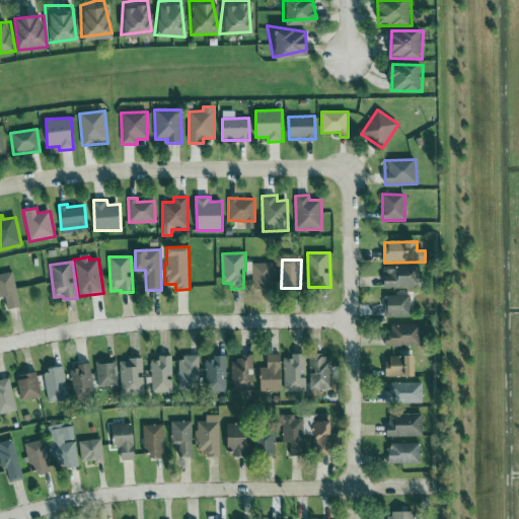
[(274,289),(273,263),(252,264),(253,290),(274,289)]
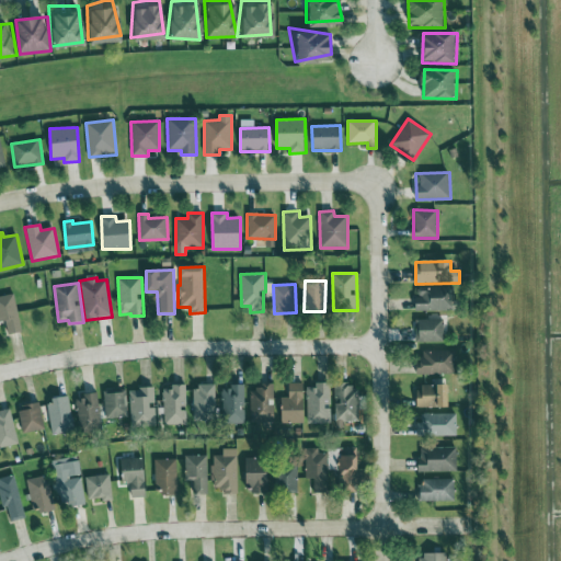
[(453,310),(453,287),(415,287),(415,311),(453,310)]
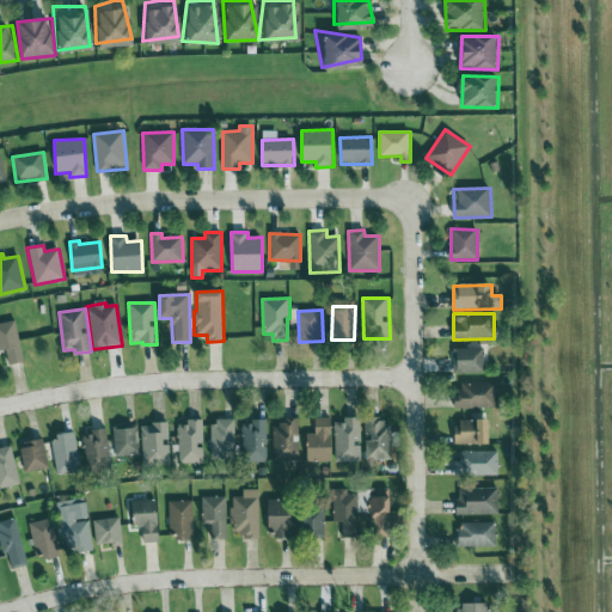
[(0,323),(0,350),(5,349),(8,366),(25,362),(14,320),(0,323)]
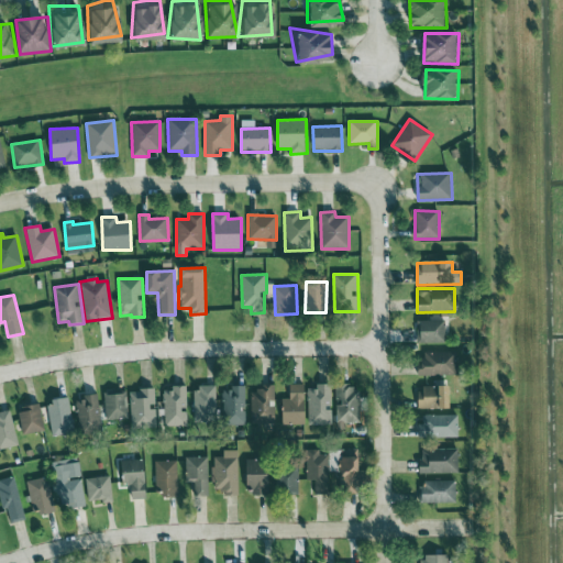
[(418,343),(445,343),(444,321),(417,321),(418,343)]
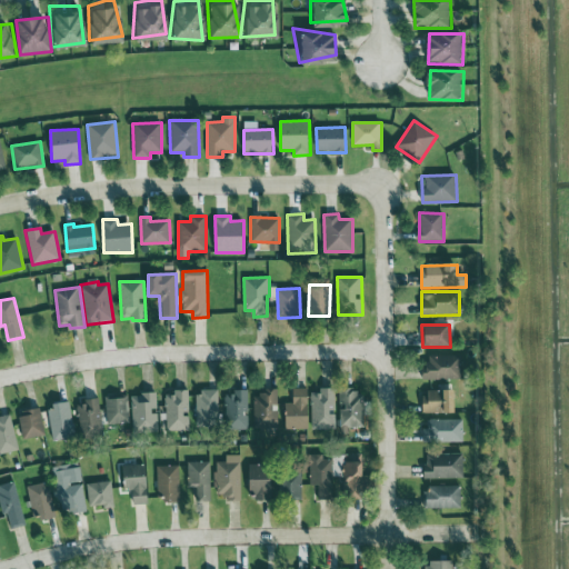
[(425,357),(426,380),(461,379),(461,356),(425,357)]
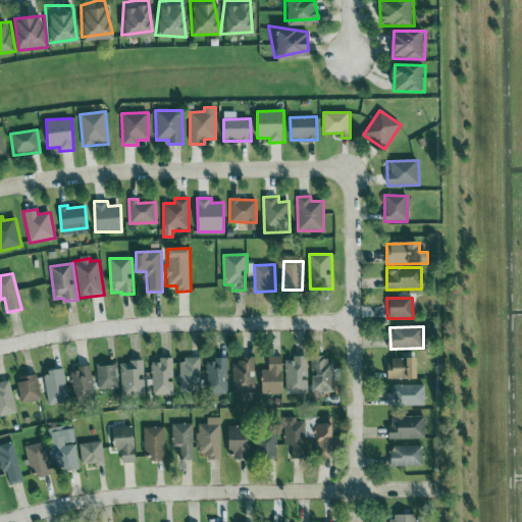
[(284,394),(282,356),(269,357),(269,369),(261,370),(262,395),(284,394)]
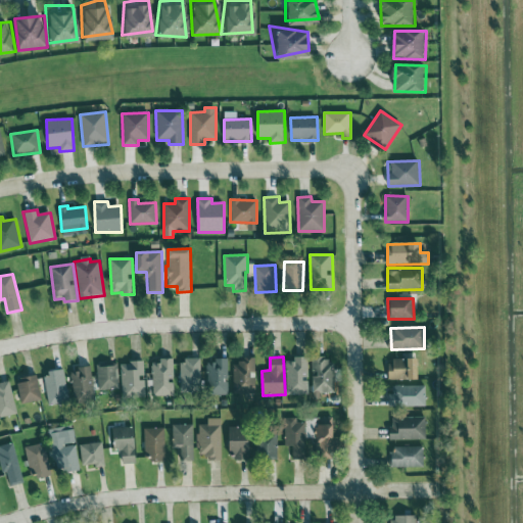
[(160,363),(151,363),(153,396),(174,395),(173,359),(160,359),(160,363)]
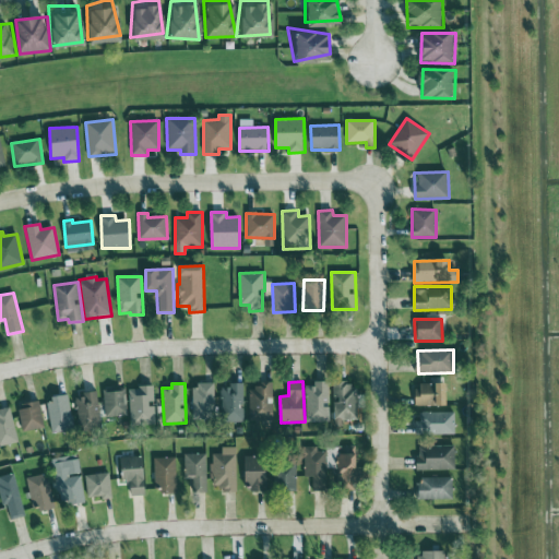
[(192,420),(216,419),(214,383),(191,384),(192,420)]
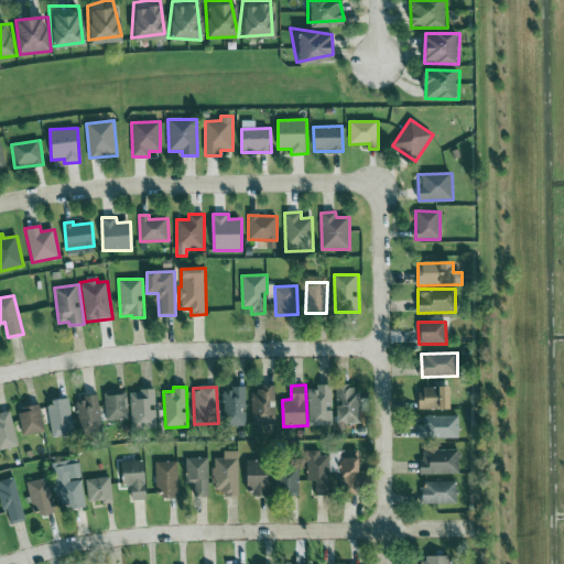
[(310,426),(332,425),(331,387),(308,387),(310,426)]
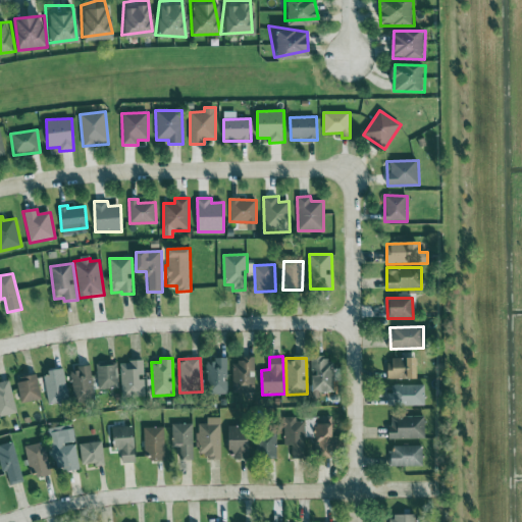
[(334,387),(333,358),(311,358),(312,387),(334,387)]
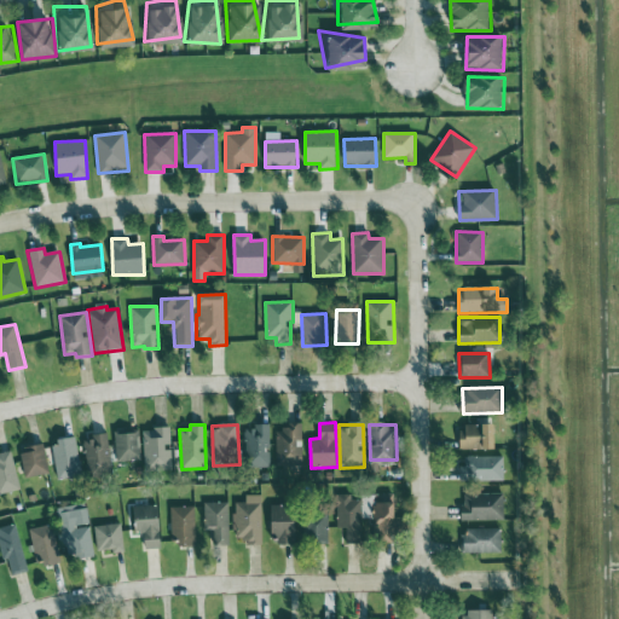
[(270,426),(244,427),(246,468),(270,468),(270,426)]
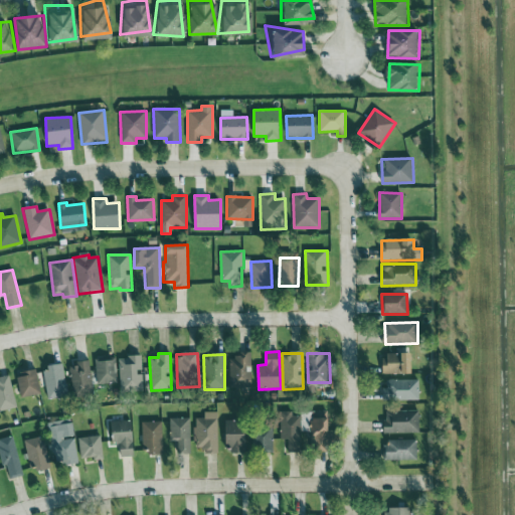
[(229,388),(251,387),(250,354),(228,355),(229,388)]
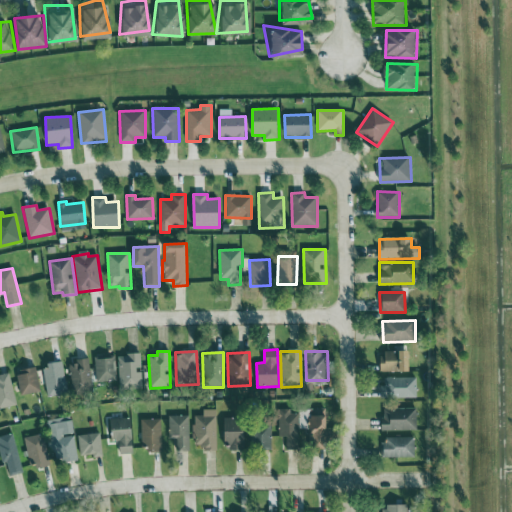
[(411,372),(410,352),(380,353),(381,373),(411,372)]
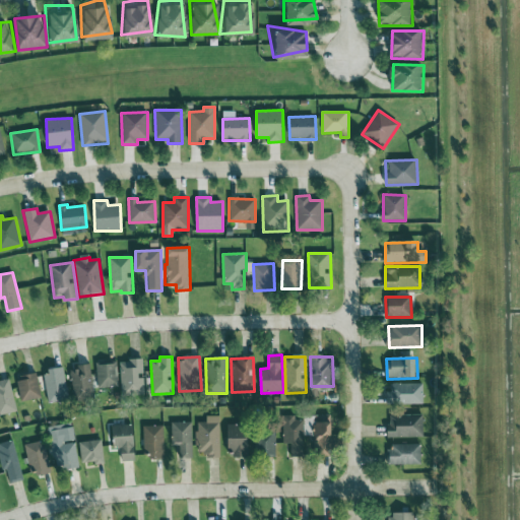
[(120,361),(121,396),(144,396),(143,361),(120,361)]
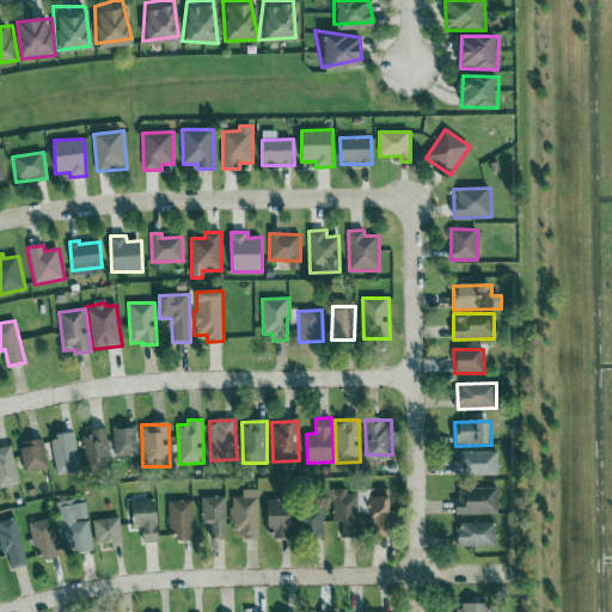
[(139,426),(114,427),(115,457),(139,457),(139,426)]
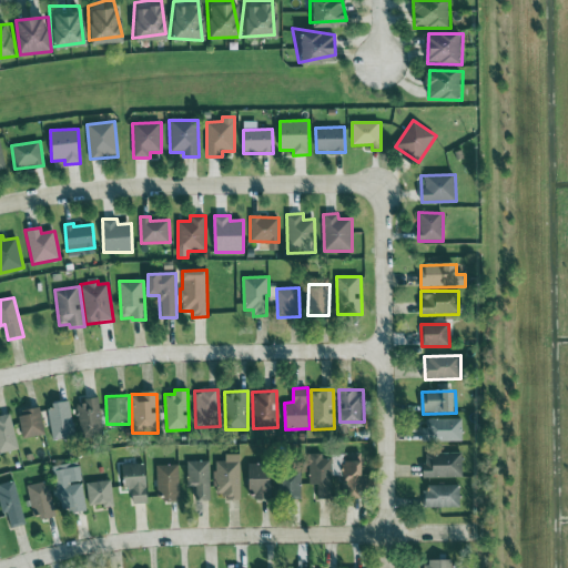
[(75,403),(80,439),(103,436),(98,399),(75,403)]
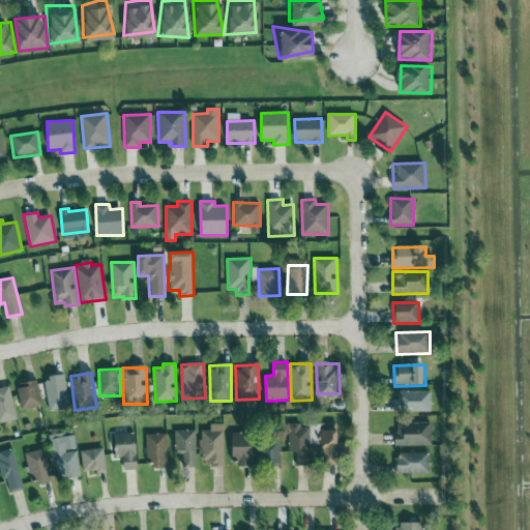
[(68,408),(65,376),(45,378),(48,410),(68,408)]
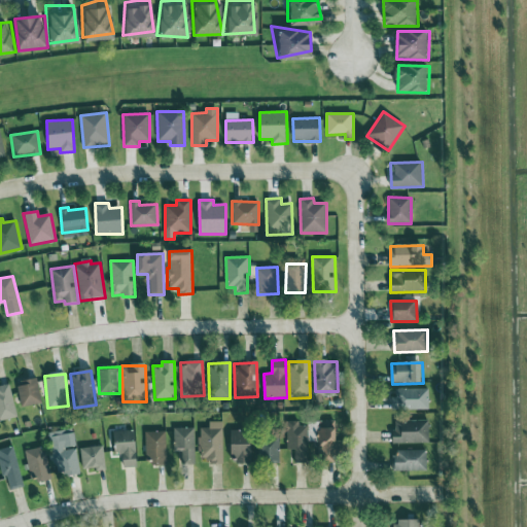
[(42,403),(37,378),(16,382),(23,408),(42,403)]
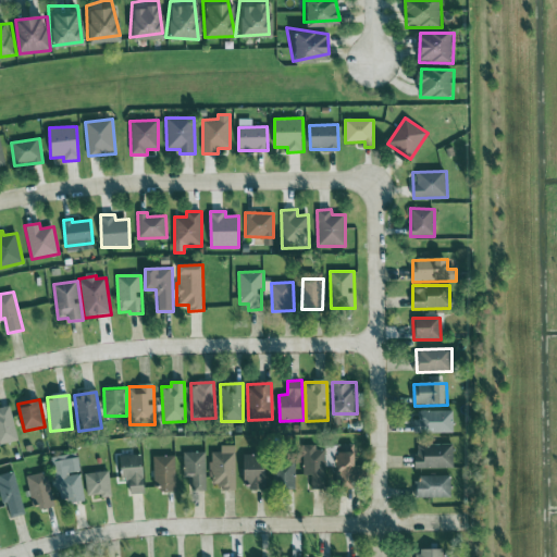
[(0,445),(19,441),(10,406),(0,408),(0,445)]
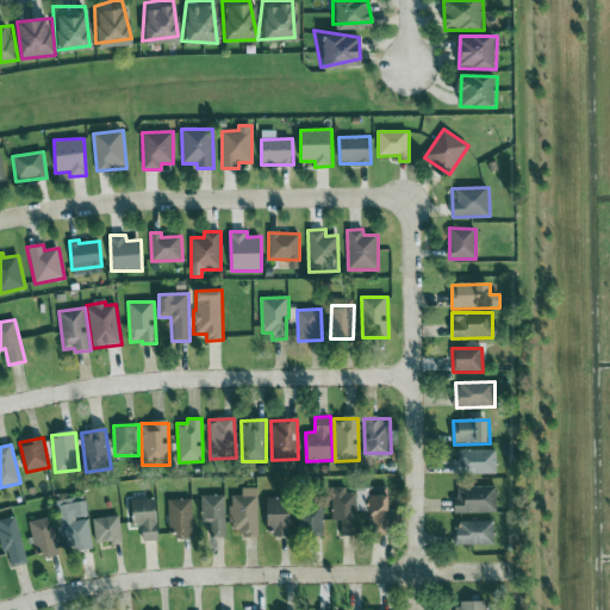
[(458,461),(452,462),(453,475),(496,473),(496,449),(456,452),(458,461)]
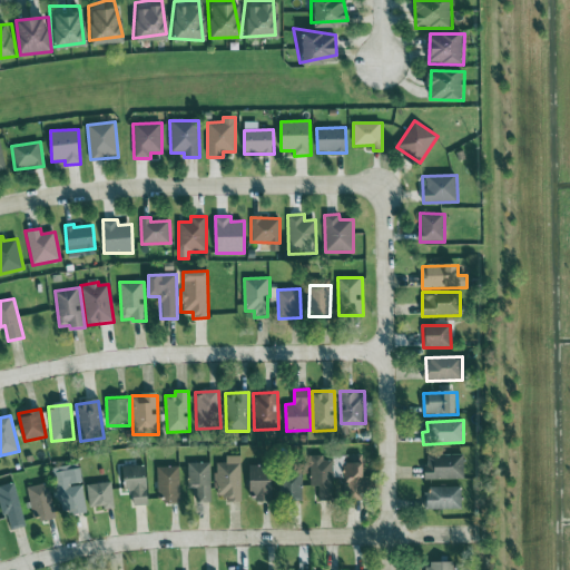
[(463,479),(463,454),(425,455),(426,480),(463,479)]
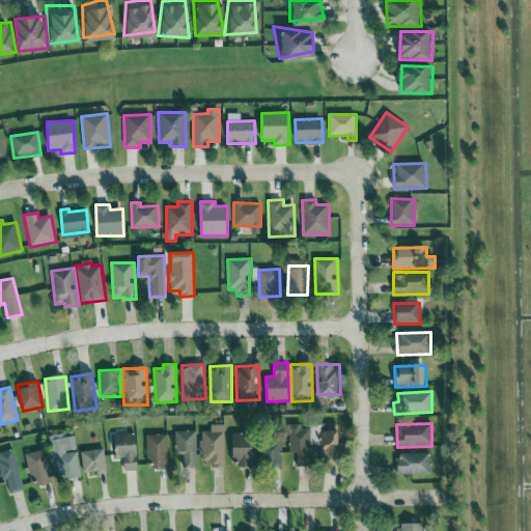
[(289,453),(297,453),(297,468),(310,468),(309,429),(302,429),(301,424),(288,424),(289,453)]
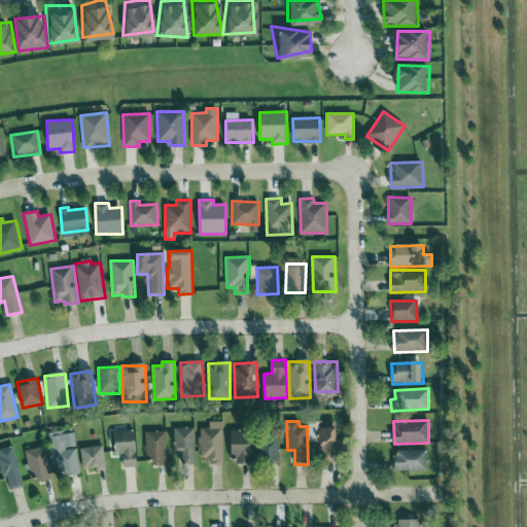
[(222,464),(223,422),(209,422),(209,428),(200,428),(199,458),(209,458),(209,464),(222,464)]
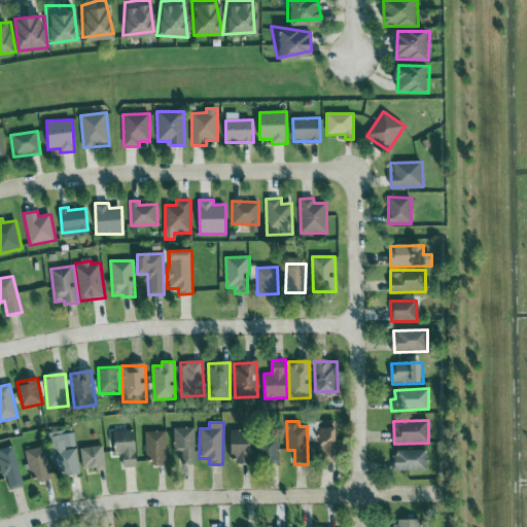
[(173,452),(181,452),(181,464),(195,464),(194,428),(173,428),(173,452)]
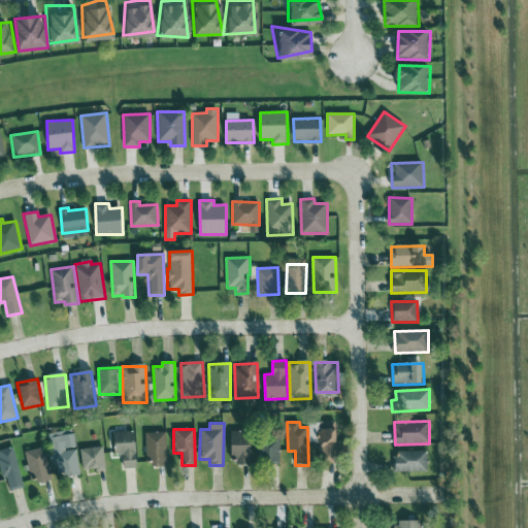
[(337,429),(320,429),(321,462),(338,462),(337,429)]
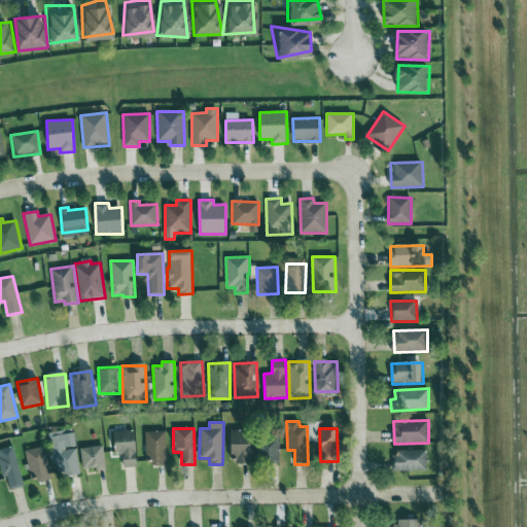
[(56,478),(80,473),(73,429),(48,433),(56,478)]
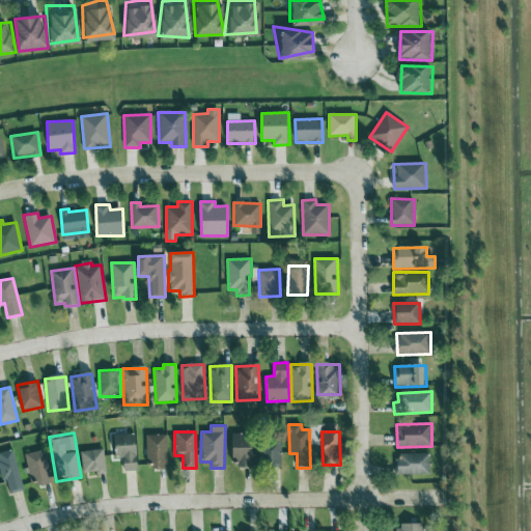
[(239,468),(255,468),(255,434),(231,435),(231,459),(239,459),(239,468)]
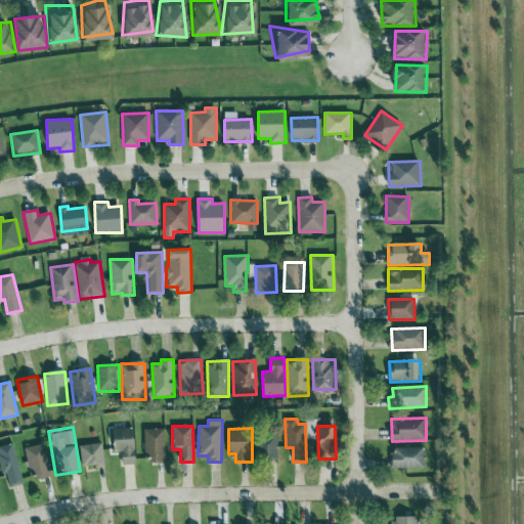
[(123,465),(136,465),(135,429),(114,429),(114,452),(122,452),(123,465)]
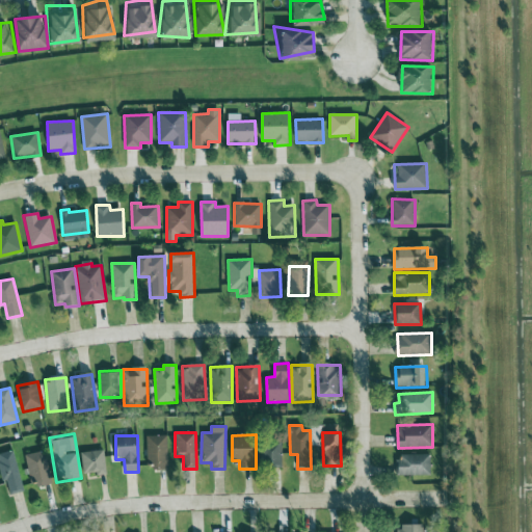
[(167,435),(147,436),(147,469),(167,468),(167,435)]
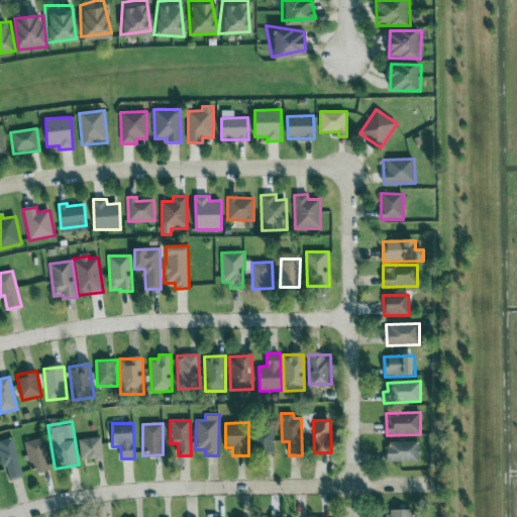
[(254,453),(274,454),(275,427),(254,427),(254,453)]
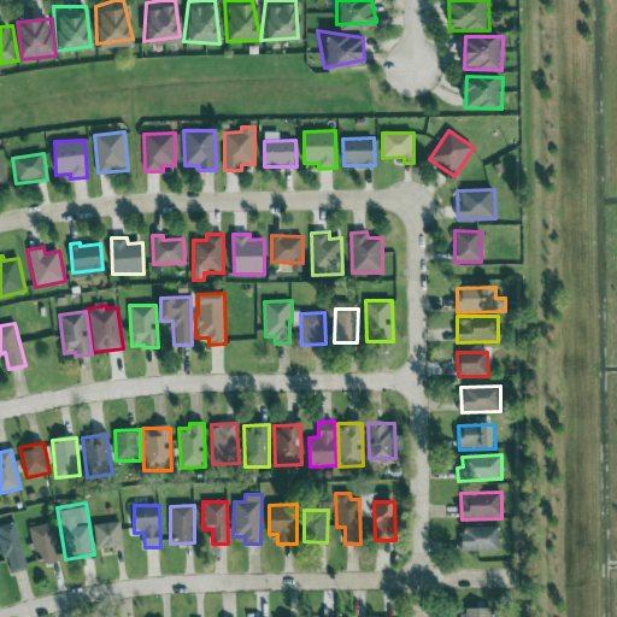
[(94,526),(97,550),(113,548),(115,552),(123,551),(121,522),(94,526)]
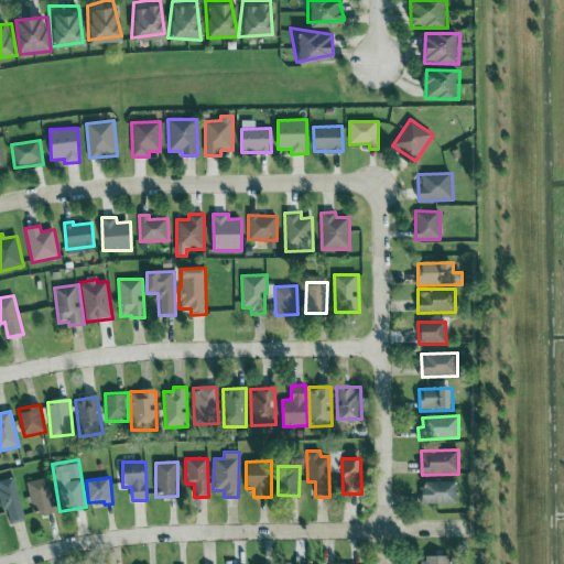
[(25,521),(14,478),(0,481),(0,500),(7,525),(25,521)]
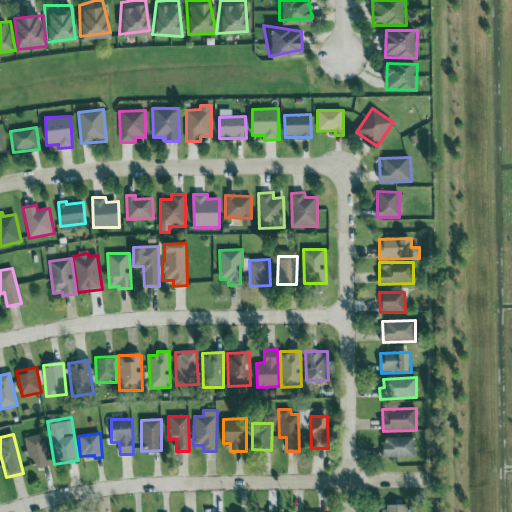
[(25,438),(31,470),(49,467),(43,434),(25,438)]
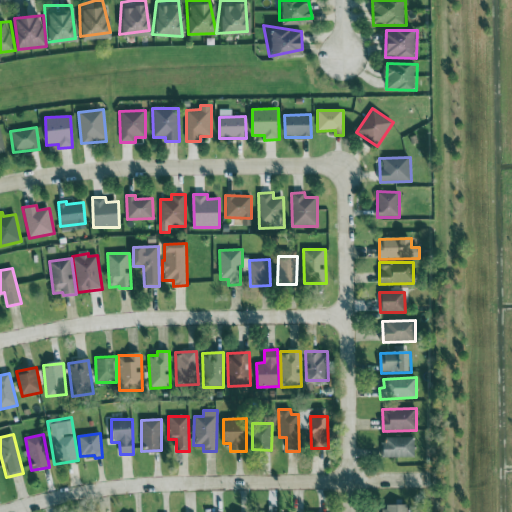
[(383,458),(415,457),(414,437),(383,438),(383,458)]
